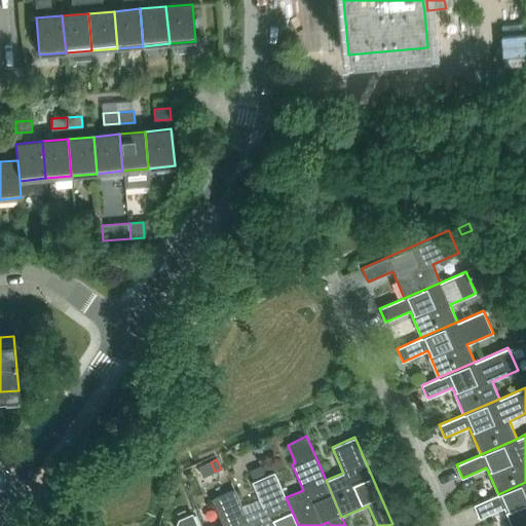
[(261,465),(249,472),(253,481),(265,476),(261,465)]
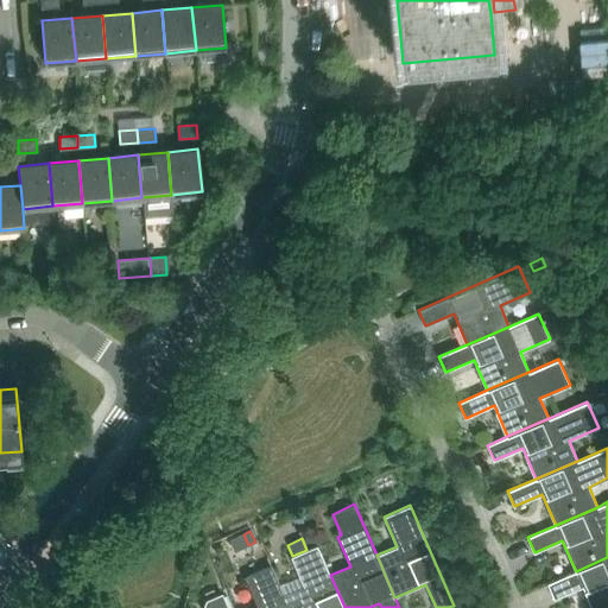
[(304,587),(284,595),(289,607),(344,607),(330,575),(317,545),(291,557),(304,587)]
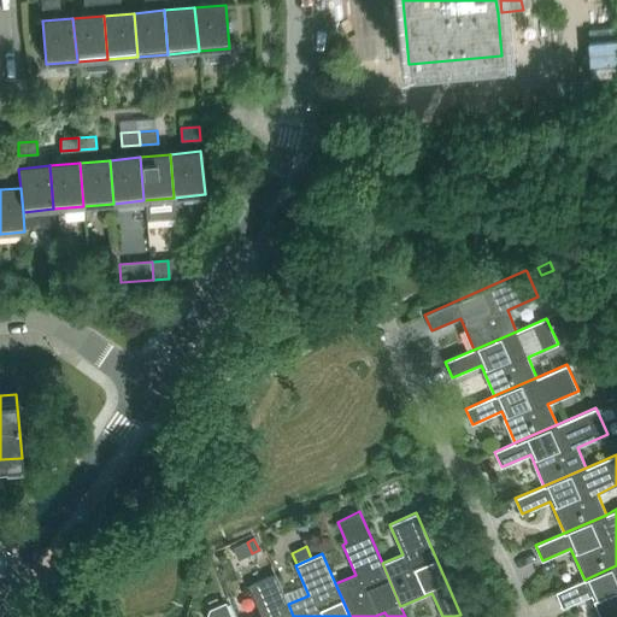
[(591,595),(599,616),(616,616),(616,565),(585,580),(556,592),(563,607),(591,595)]
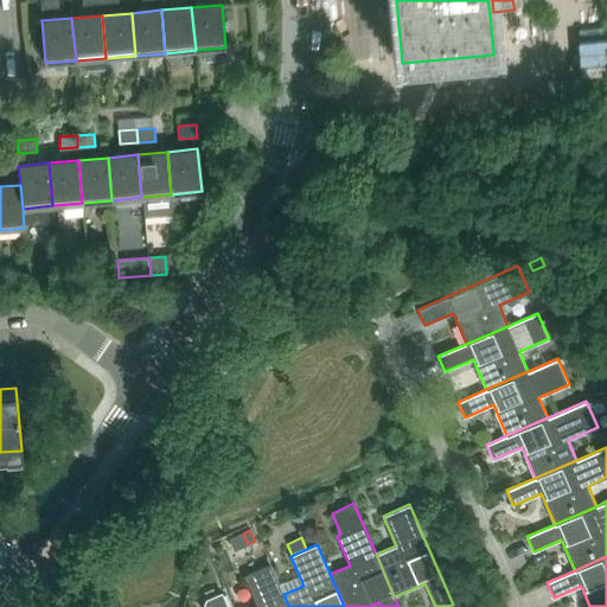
[(288,606),(283,594),(270,564),(244,576),(257,606),(254,606),(288,606)]
